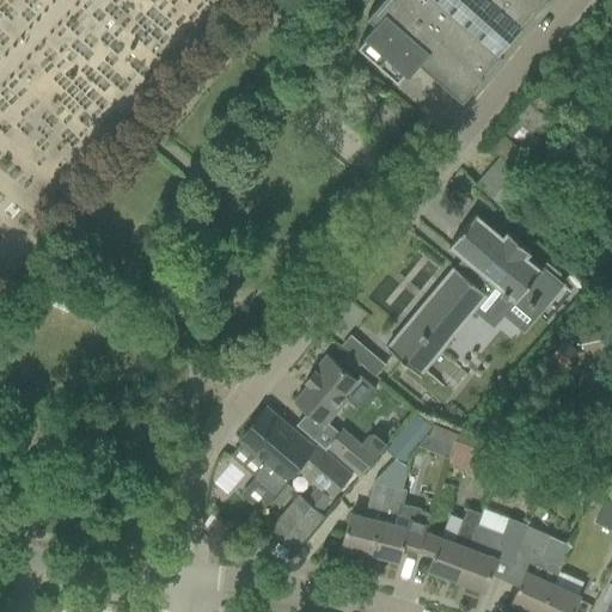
[(522,23),(542,0),(379,0),(368,12),(378,22),(359,43),(398,78),(464,97),(503,51),(500,48),(521,23),(522,23)]
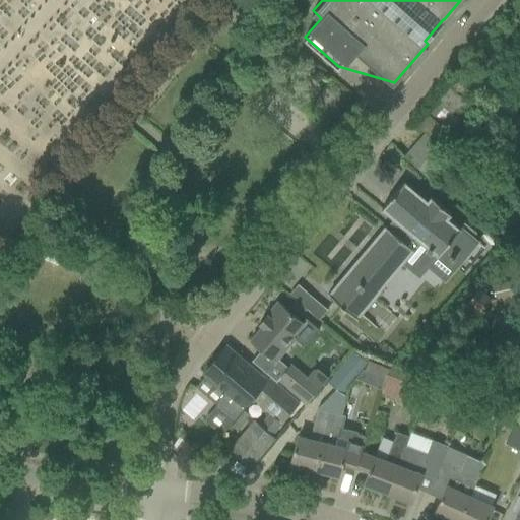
[(432,138),(440,144),(450,133),(451,133),(461,122),(459,119),(472,104),(464,96),(472,87),(464,80),(499,41),(492,36),(416,125),(432,138)]
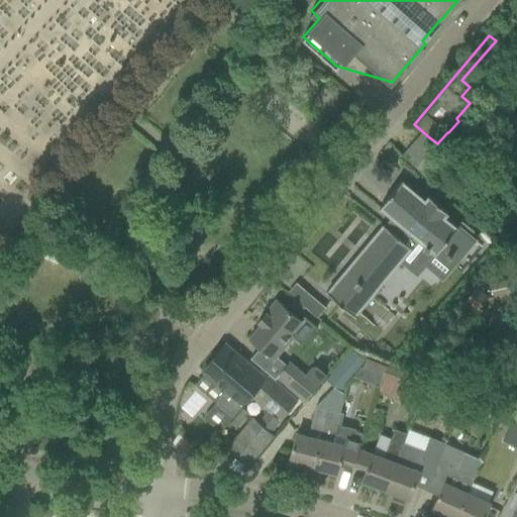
[(405,156),(420,169),(428,176),(447,154),(439,147),(424,133),(405,156)]
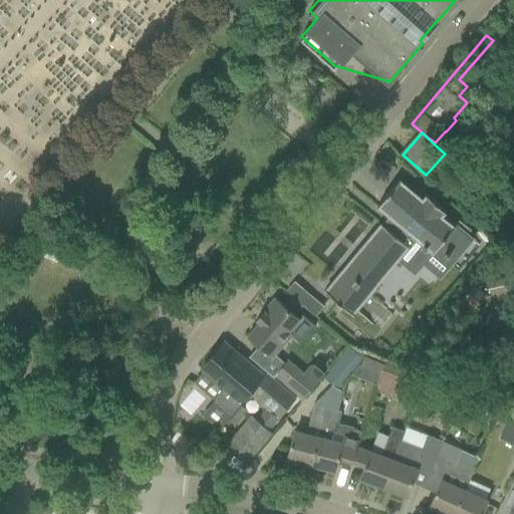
[(380,224),(324,291),(352,314),(398,260),(415,274),(423,264),(436,248),(454,262),(461,254),(473,239),(455,224),(454,225),(442,215),(446,211),(432,199),(428,203),(423,199),(400,180),(377,206),(392,218),(384,227),(380,224)]
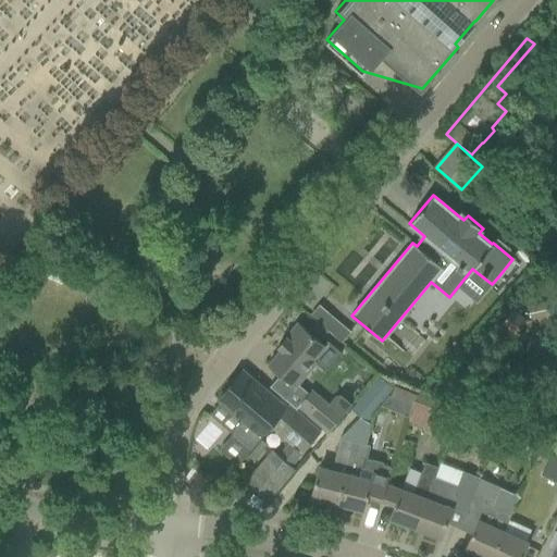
[(533,349),(542,356),(556,338),(547,330),(556,319),(556,312),(554,310),(551,299),(542,301),(527,319),(517,310),(504,325),(532,350),(533,349)]
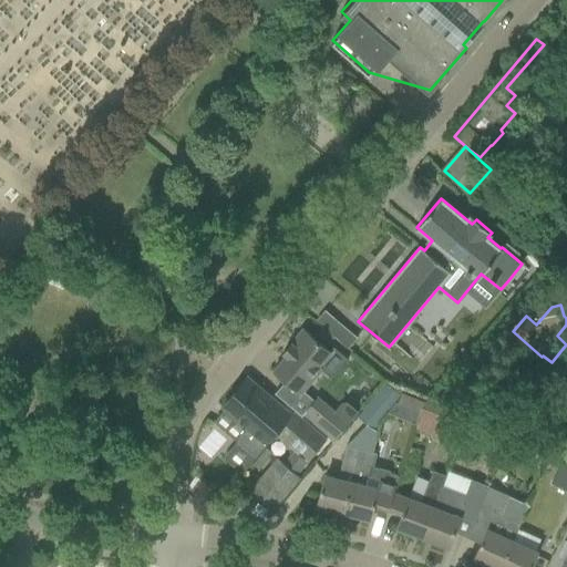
[(349,346),(357,334),(323,310),(316,322),(349,346)]
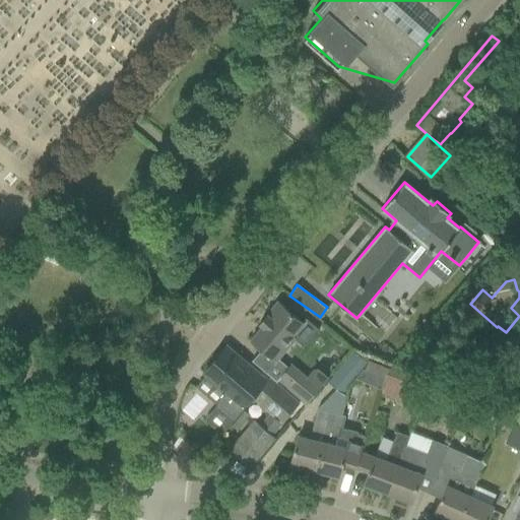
[(262,326),(250,340),(266,353),(276,363),(296,340),(304,346),(319,329),(306,318),(303,321),(294,314),(278,301),(259,324),(262,326)]
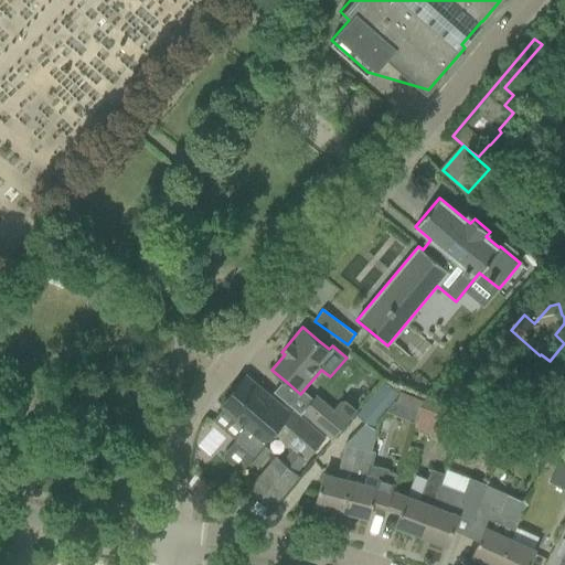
[(269,439),(275,433),(290,414),(246,376),(222,406),(247,427),(236,439),(255,456),(269,439)]
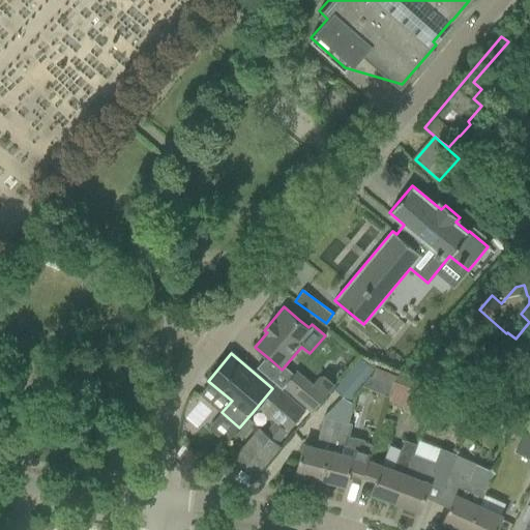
[(360,358),(334,390),(343,398),(350,403),(354,396),(375,370),(365,361),(360,358)]
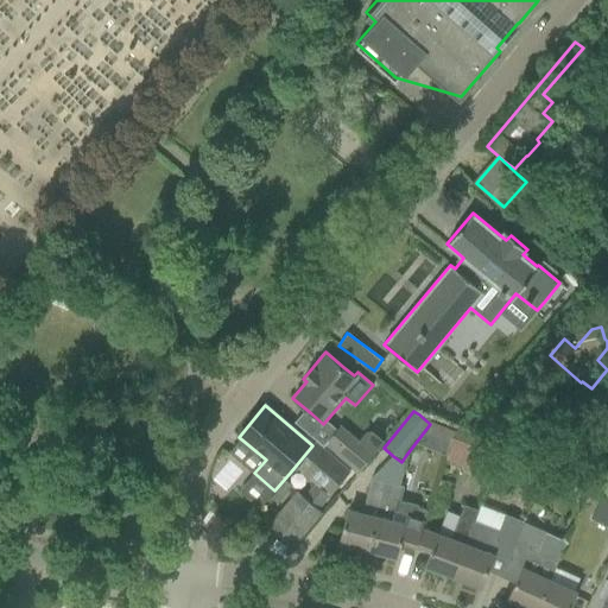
[(432,422),(428,432),(450,442),(455,430),(432,422)]
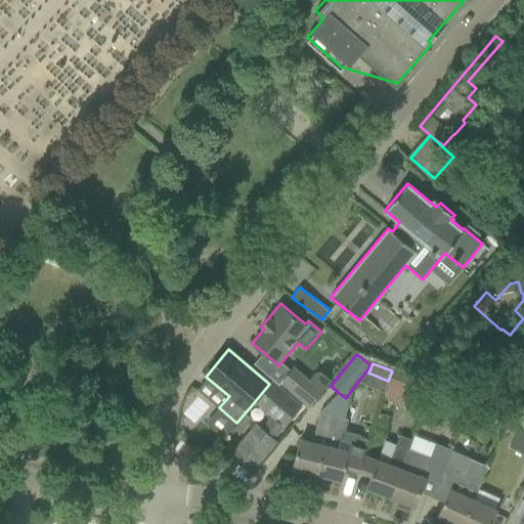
[(294,368),(279,385),(304,405),(308,409),(322,392),(294,368)]
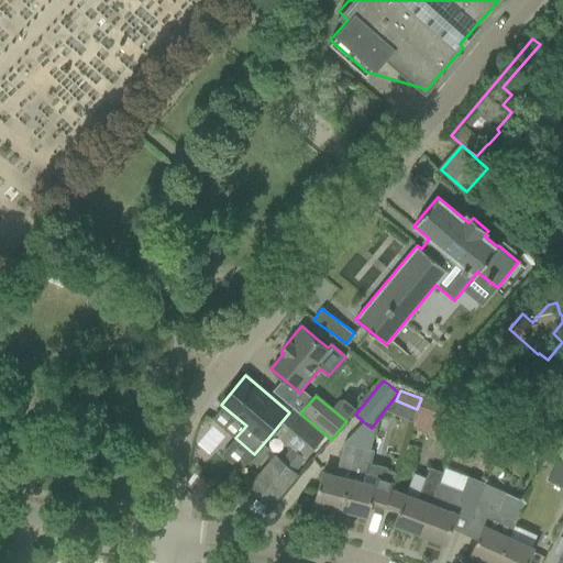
[(418,414),(412,427),(434,435),(444,408),(421,398),(417,409),(416,412),(418,414)]
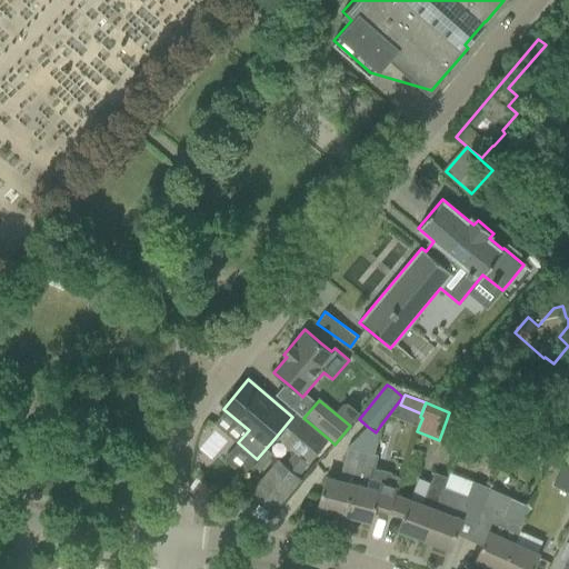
[(292,417),(277,436),(296,452),(309,463),(330,440),(303,418),(297,412),(292,417)]
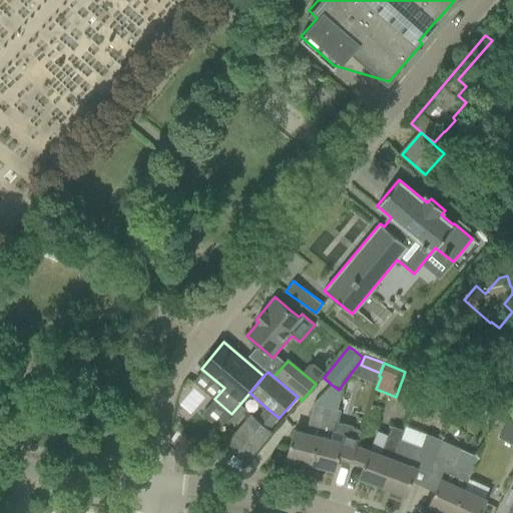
[(423,379),(418,393),(434,400),(440,386),(423,379)]
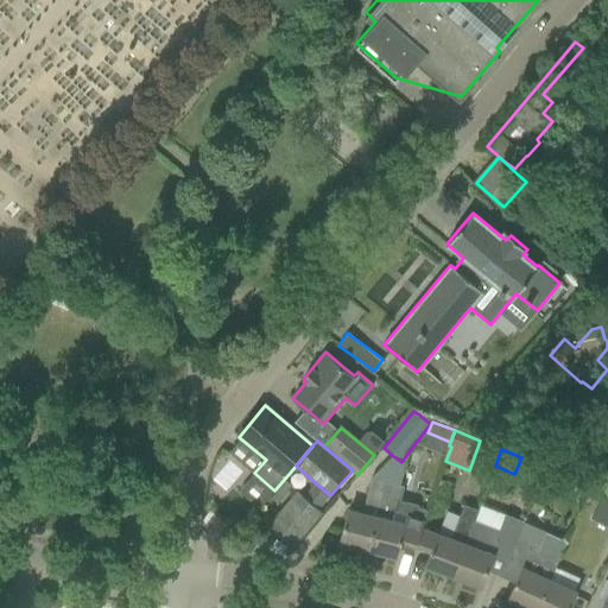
[(530,461),(527,469),(530,476),(538,480),(544,467),(530,461)]
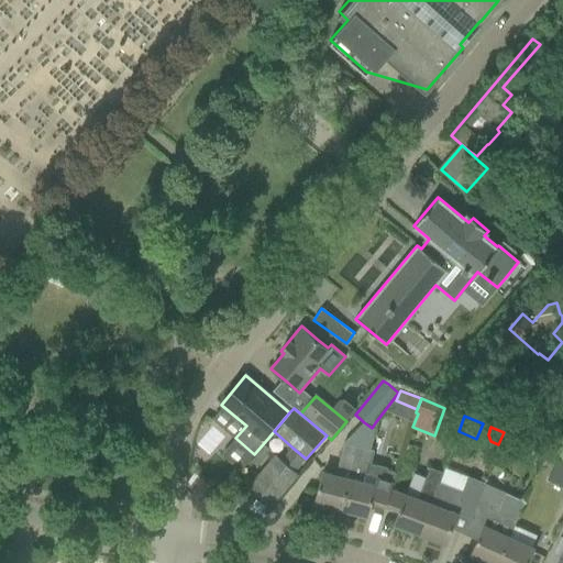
[(320,482),(315,503),(341,509),(356,446),(343,443),(337,473),(323,470),(320,482)]
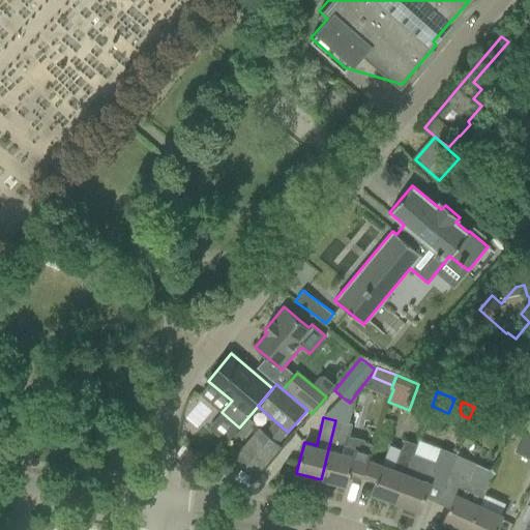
[(335,420),(321,479),(346,486),(350,471),(363,476),(369,459),(371,452),(373,445),(361,441),(350,438),(353,424),(349,423),(335,420)]
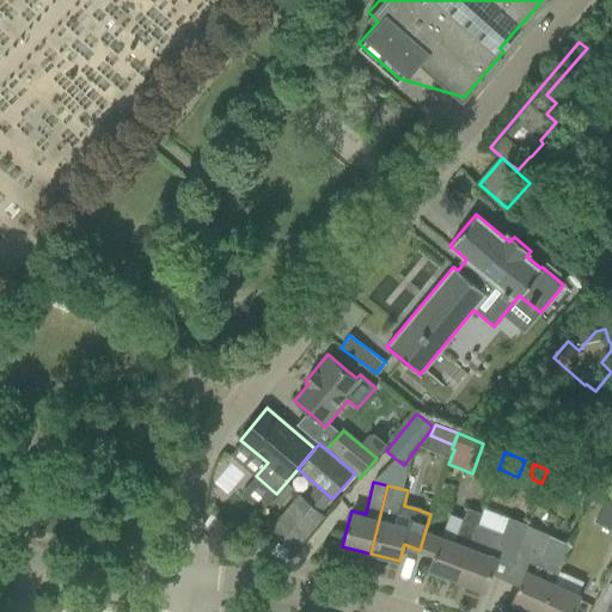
[(299,495),(287,509),(271,527),(287,540),(288,539),(298,546),(324,515),(320,513),(332,499),(318,487),(306,501),(299,495)]
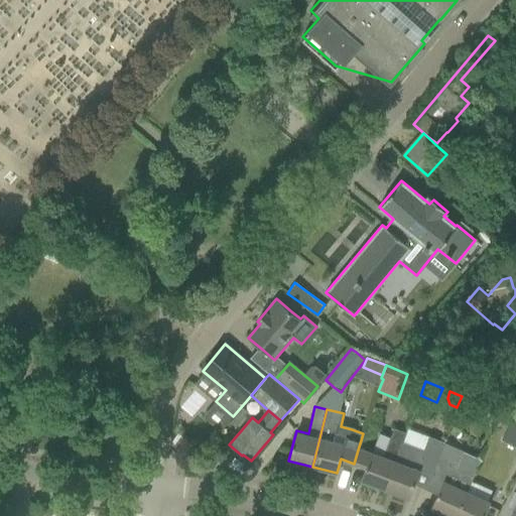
[(515,421),(511,419),(505,434),(515,438),(515,421)]
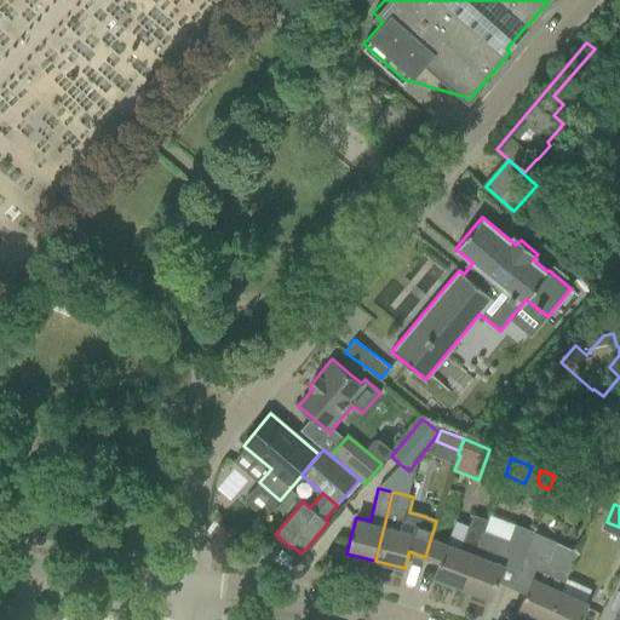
[(431,537),(425,557),(440,562),(435,577),(463,587),(484,528),(488,520),(474,515),(470,524),(455,520),(447,543),(431,537)]
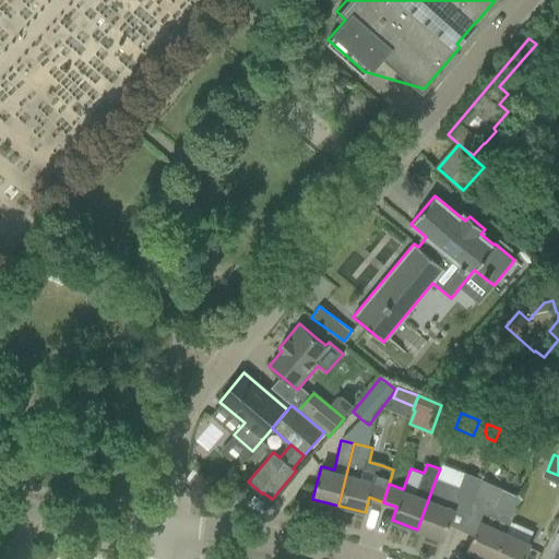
[(195,471),(186,483),(201,496),(211,484),(195,471)]
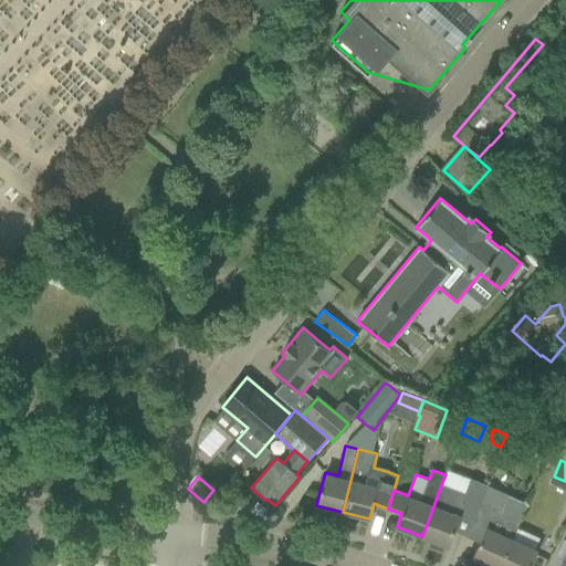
[(442,482),(422,536),(448,546),(460,512),(474,516),(488,486),(470,479),(465,492),(442,482)]
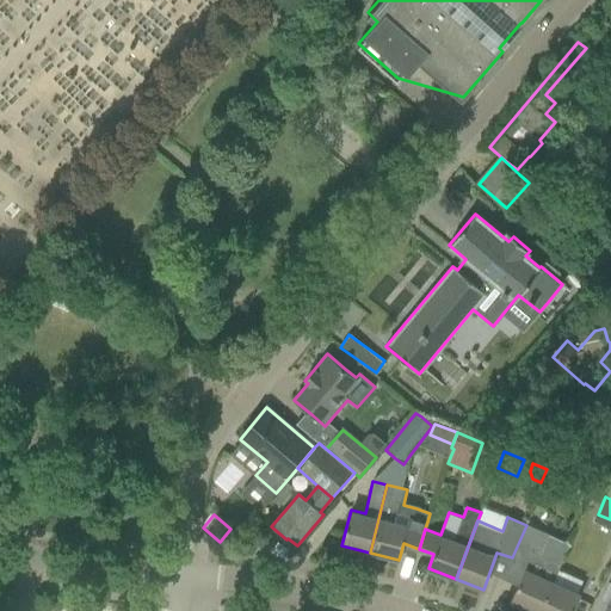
[(511,602),(532,610),(538,610),(553,582),(561,563),(541,555),(549,534),(526,525),(512,557),(510,565),(504,579),(518,585),(511,602)]
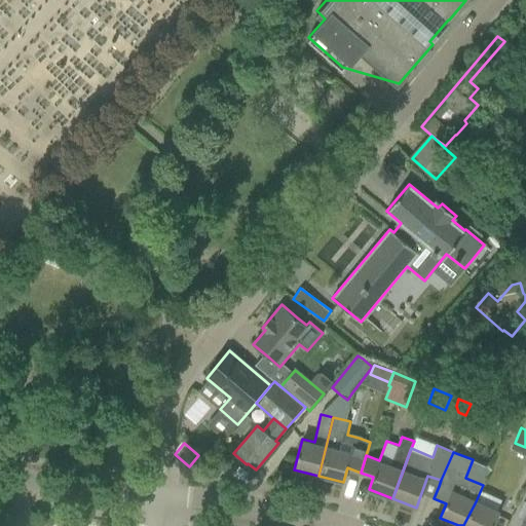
[(476,501),(463,525),(491,525),(498,512),(476,501)]
